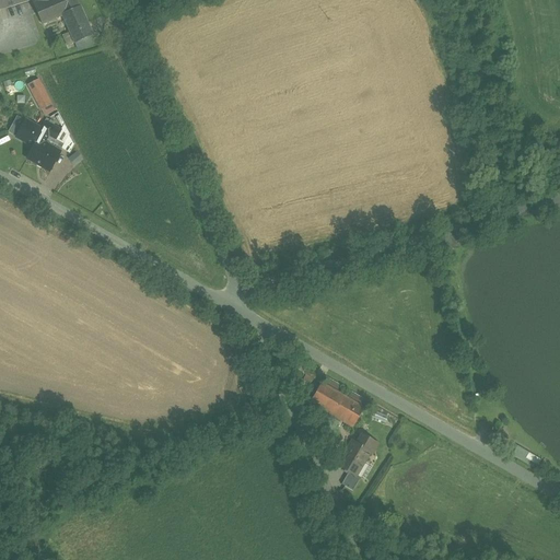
[(0,0),(0,8),(26,0),(33,0),(35,3),(34,3),(43,24),(62,15),(61,14),(79,7),(76,0),(0,0)]
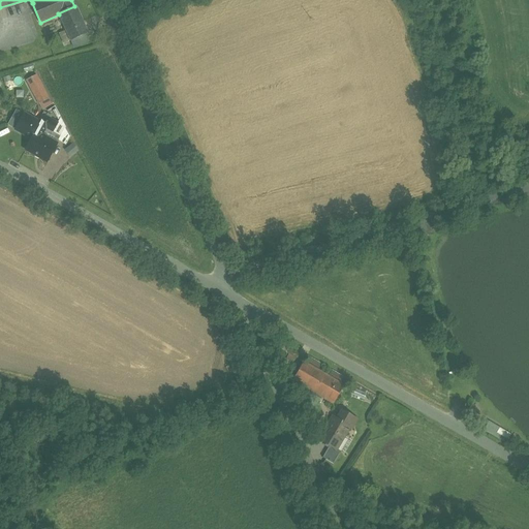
[(74,6),(58,13),(59,14),(70,41),(88,33),(76,5),(74,6)]
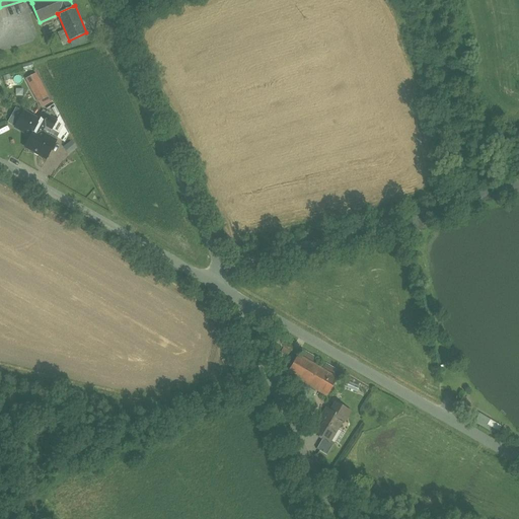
[(49,96),(36,73),(25,79),(38,102),(49,96)]
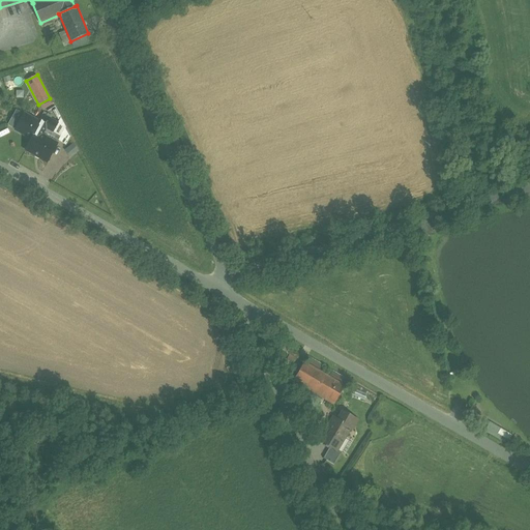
[(16,128),(24,114),(17,110),(8,125),(16,128)]
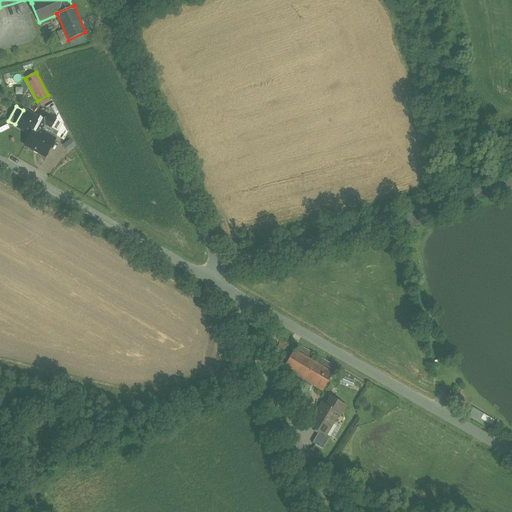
[(15,124),(13,126),(30,135),(34,127),(38,120),(40,117),(23,108),(23,110),(15,124)]
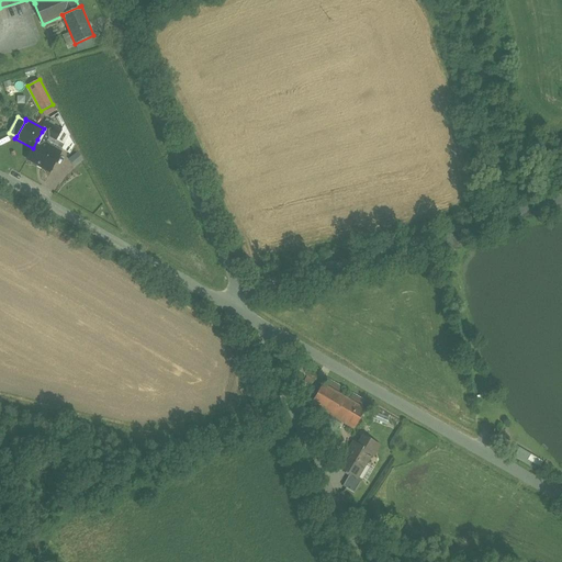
[(62,131),(47,123),(44,128),(42,132),(56,141),(62,131)]
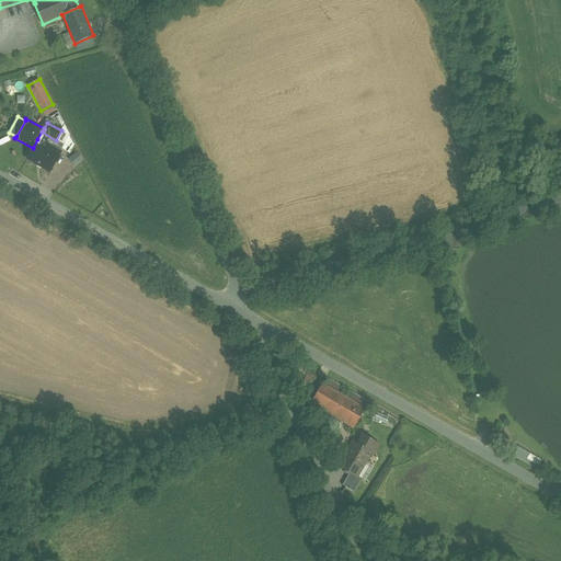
[(56,140),(42,132),(37,139),(60,152),(61,149),(70,134),(65,124),(61,130),(56,140)]
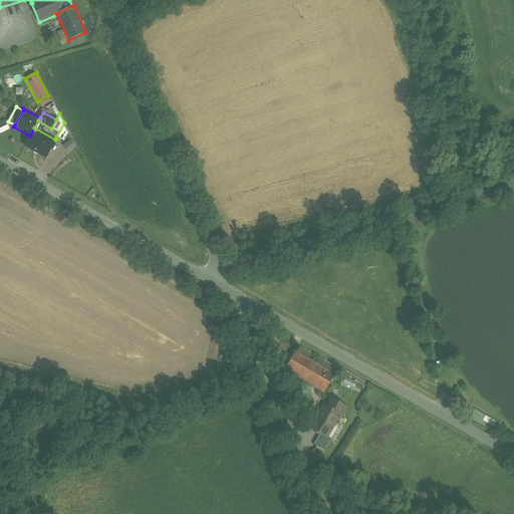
[(64,122),(56,137),(64,141),(69,132),(64,122)]
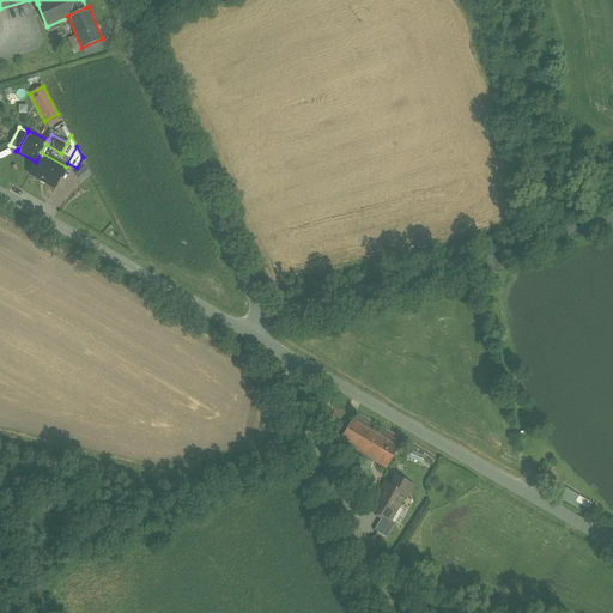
[(66,167),(41,152),(36,162),(30,174),(54,187),(66,167)]
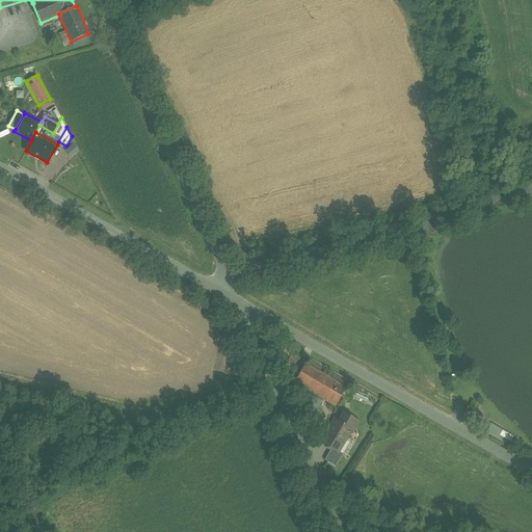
[(79,152),(74,142),(64,151),(71,158),(79,152)]
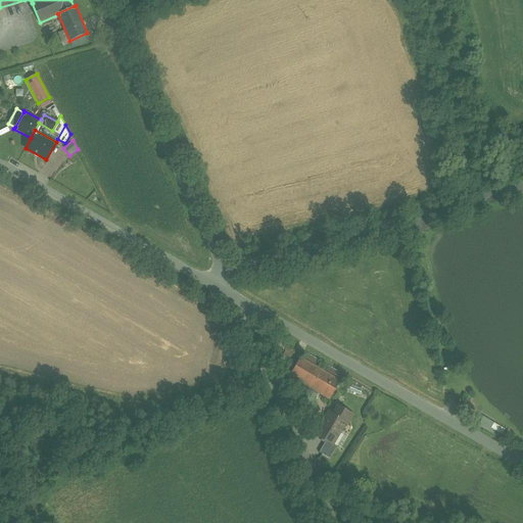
[(296,348),(287,343),(284,348),(293,353),(296,348)]
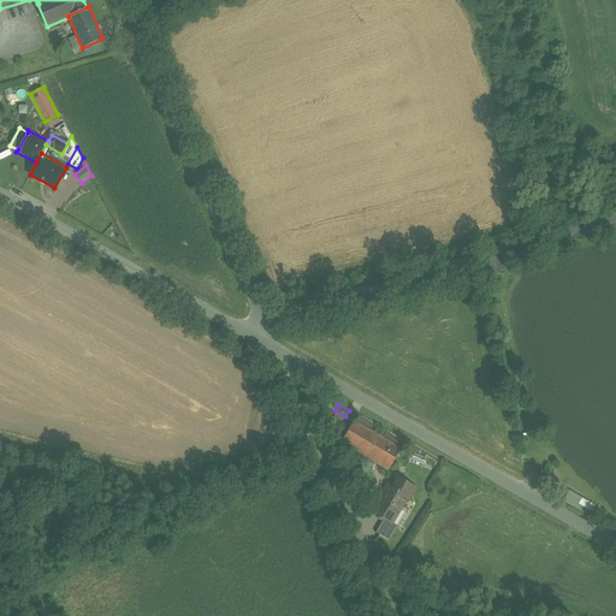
[(335,432),(329,420),(323,422),(329,434),(335,432)]
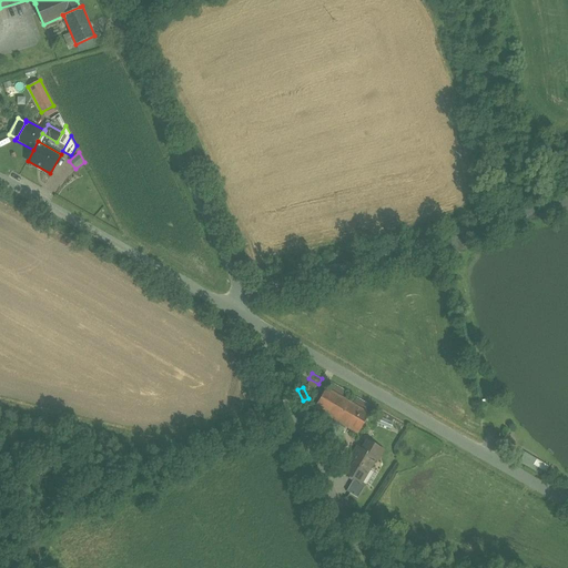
[(369,414),(325,388),(315,407),(358,433),(369,414)]
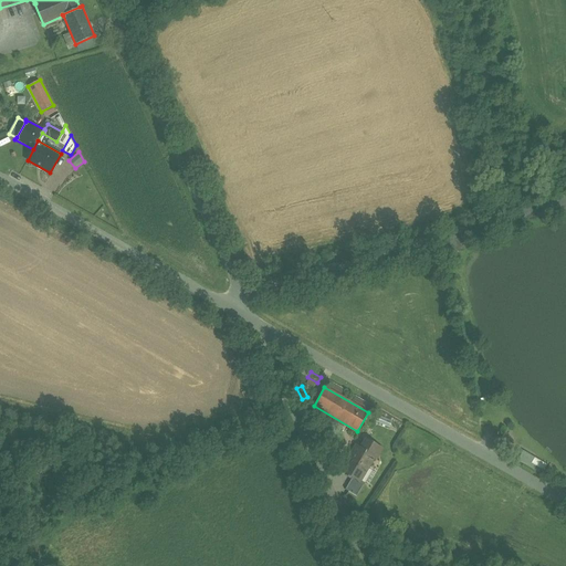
[(367,440),(362,449),(356,446),(342,470),(353,477),(359,481),(360,481),(374,457),(376,458),(381,449),(367,440)]
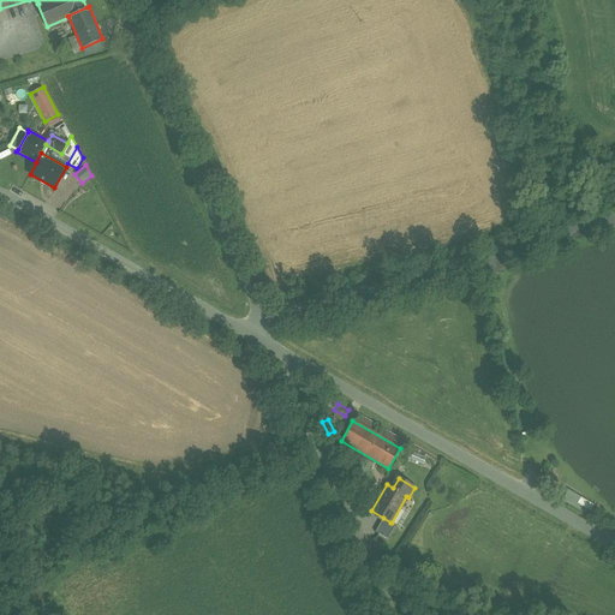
[(595,505),(568,490),(561,501),(587,517),(595,505)]
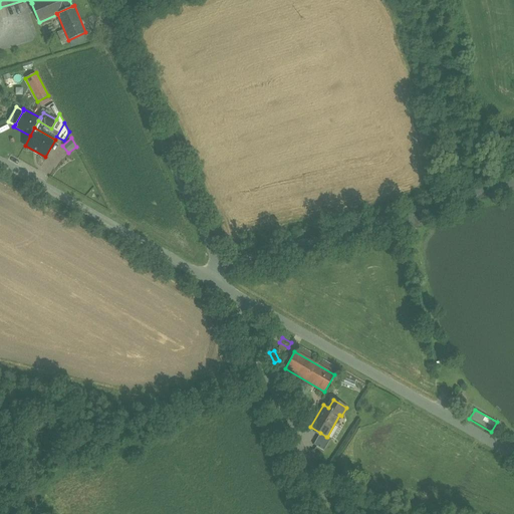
[(330,438),(336,440),(341,426),(335,424),(330,438)]
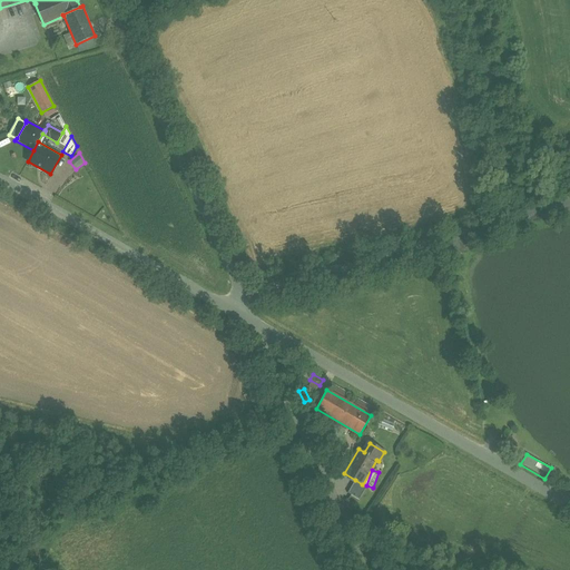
[(362,484),(355,480),(347,493),(360,500),(367,487),(363,484),(362,484)]
